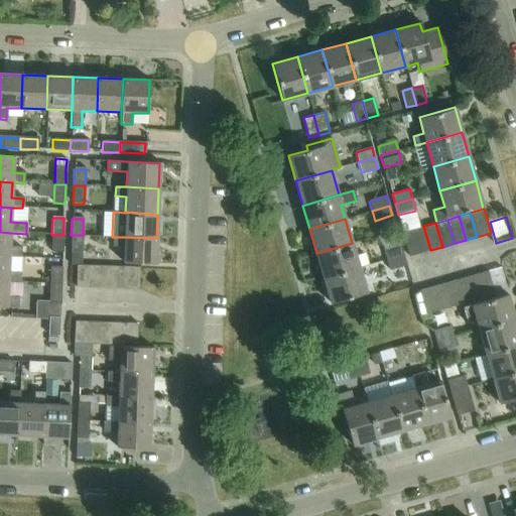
[(419,253),(430,250),(423,226),(412,229),(419,253)]
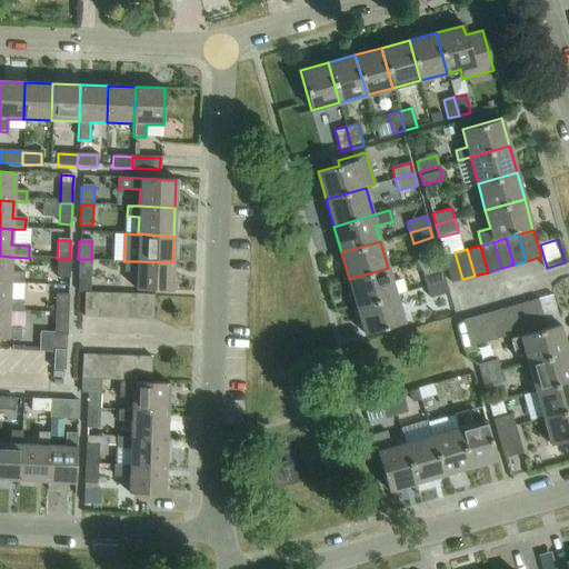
[(462,279),(455,252),(442,257),(450,283),(462,279)]
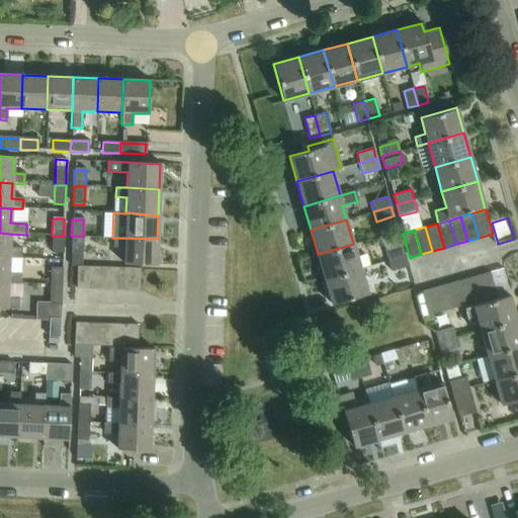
[(9,249),(10,234),(0,233),(0,258),(9,259),(21,259),(21,250),(9,249)]
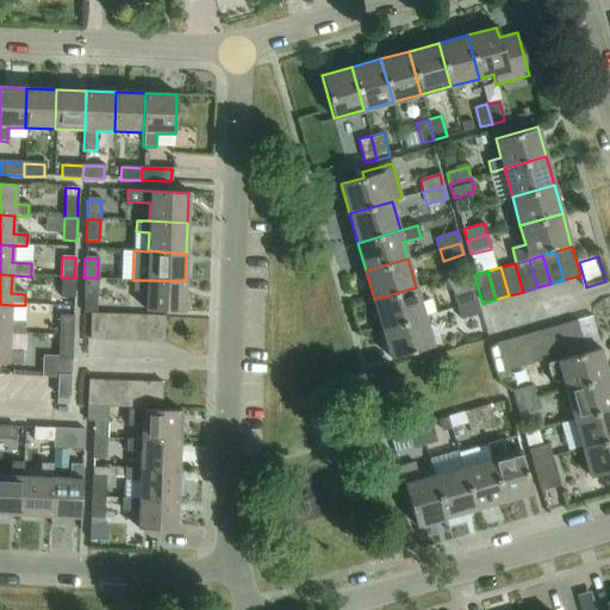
[(74,299),(75,278),(61,278),(61,298),(48,298),(48,305),(73,306),(74,299)]
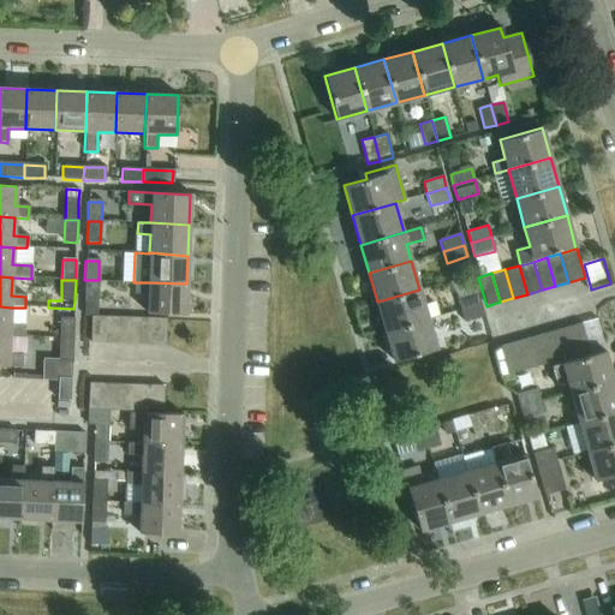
[(97,303),(99,280),(84,280),(83,302),(97,303)]
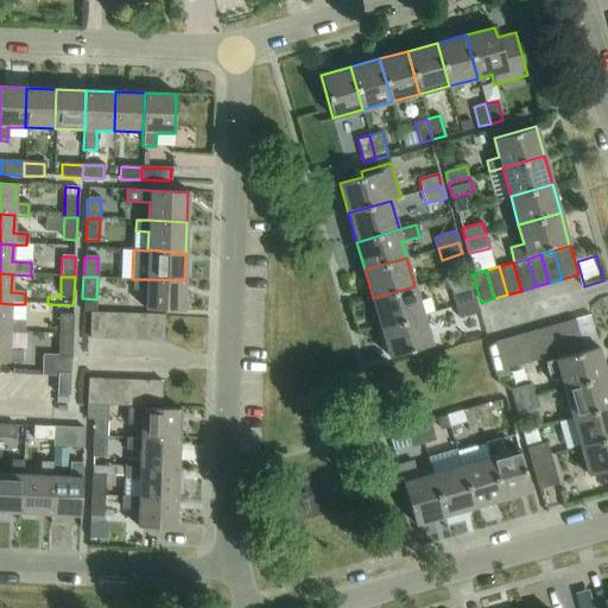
[(184,280),(146,279),(134,279),(133,291),(146,292),(145,309),(183,311),(184,280)]
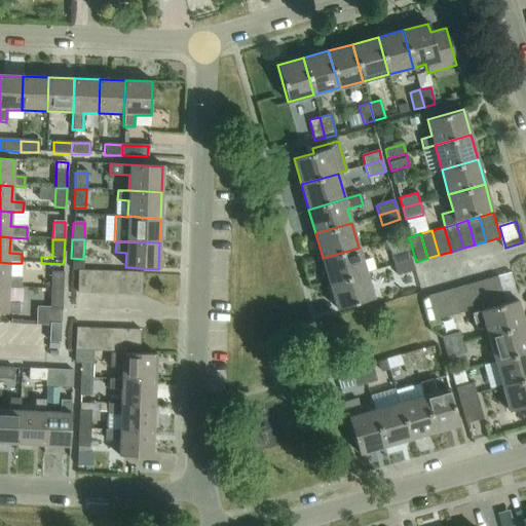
[(330,284),(366,272),(359,248),(323,258),(330,284)]
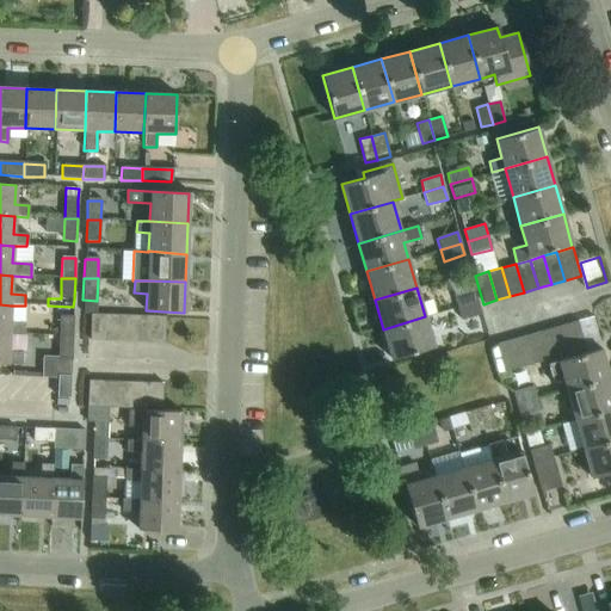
[(458,307),(477,301),(475,290),(455,296),(458,307)]
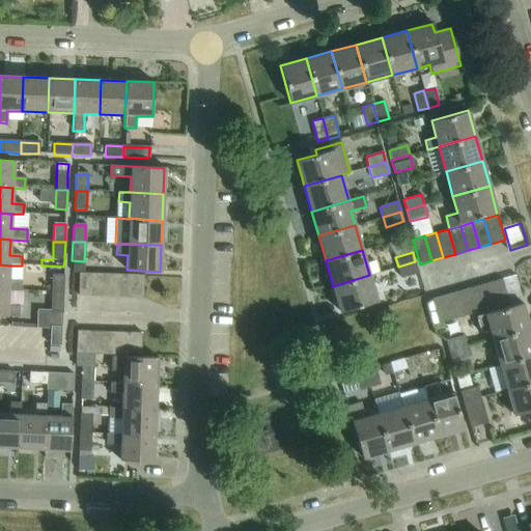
[(415,261),(398,267),(401,279),(419,273),(415,261)]
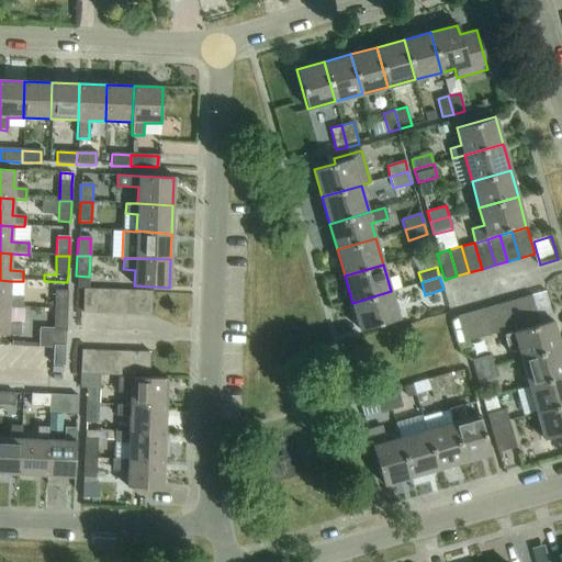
[(9,296),(10,281),(0,280),(0,306),(9,307),(22,307),(22,298),(9,296)]
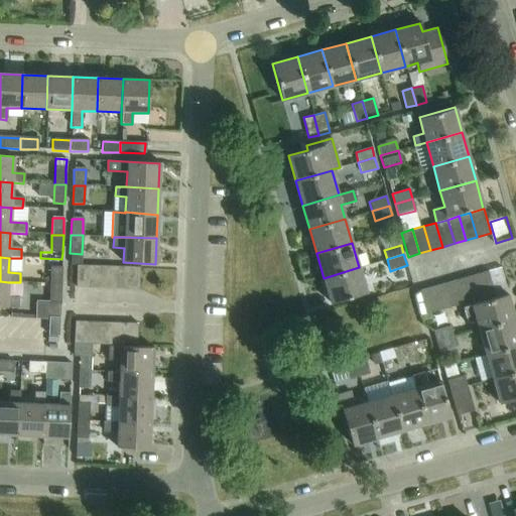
[(89,288),(90,266),(78,265),(76,288),(89,288)]
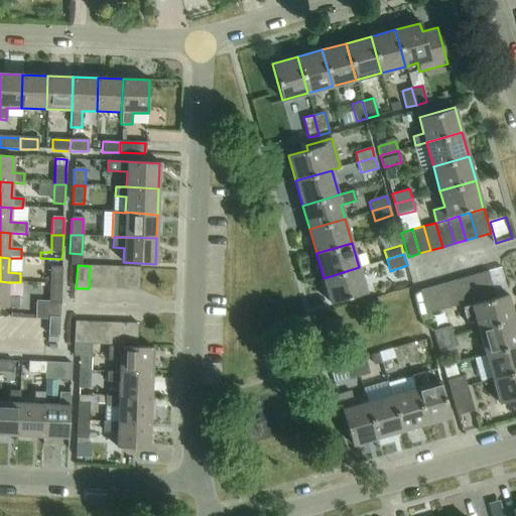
[(101,289),(102,266),(90,266),(89,288),(101,289)]
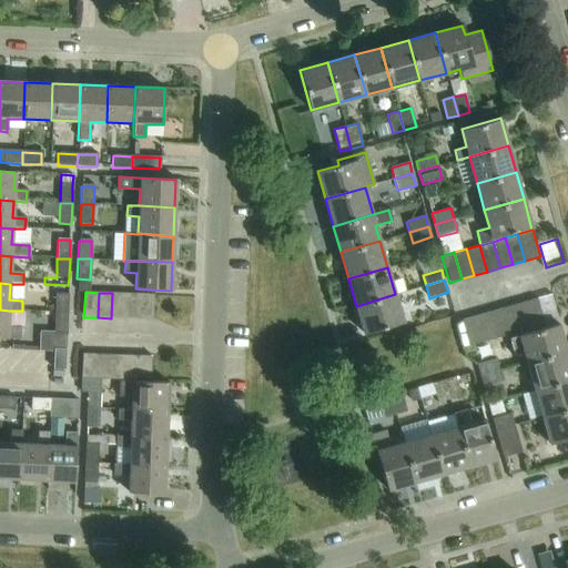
[(124,320),(127,294),(112,293),(111,318),(124,320)]
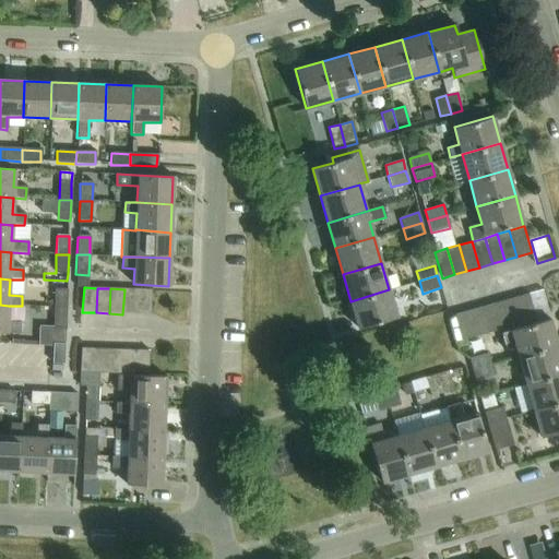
[(54,307),(67,308),(67,290),(55,289),(54,307)]
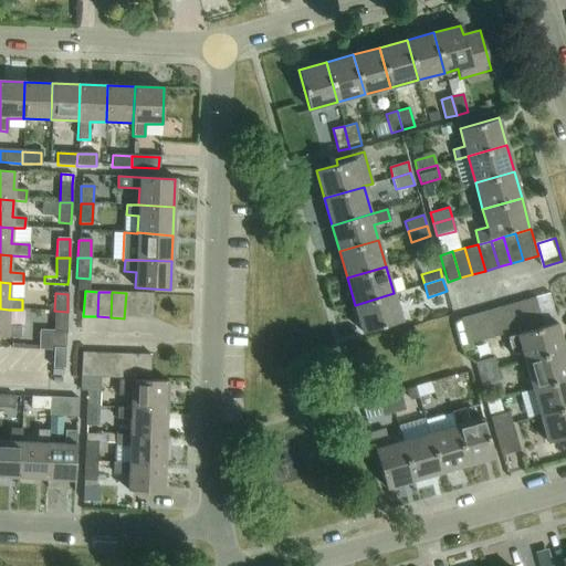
[(138,318),(139,293),(126,293),(124,318),(138,318)]
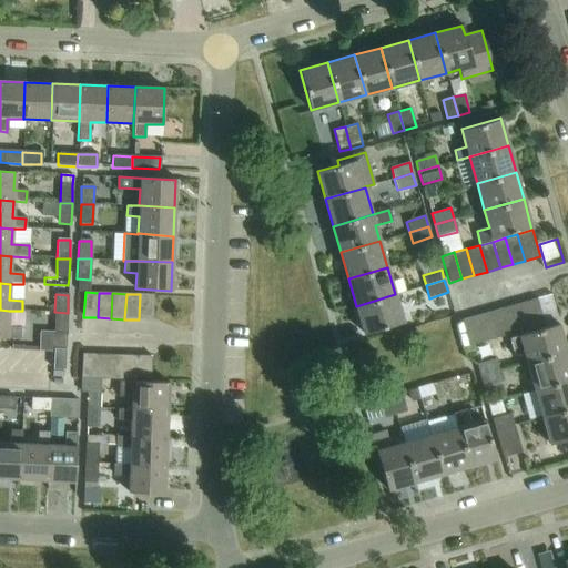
[(140,294),(139,320),(152,321),(153,295),(140,294)]
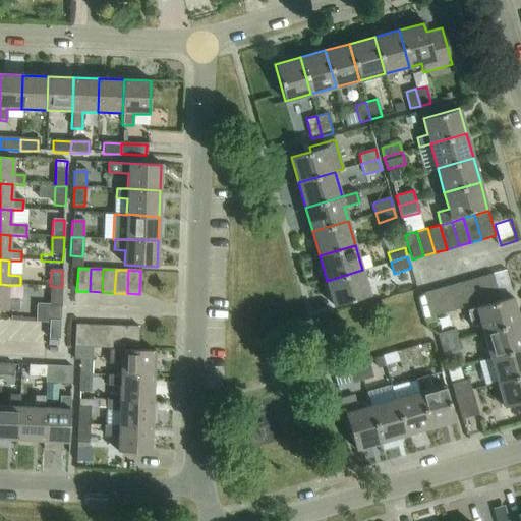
[(362,270),(327,281),(334,306),(370,296),(362,270)]
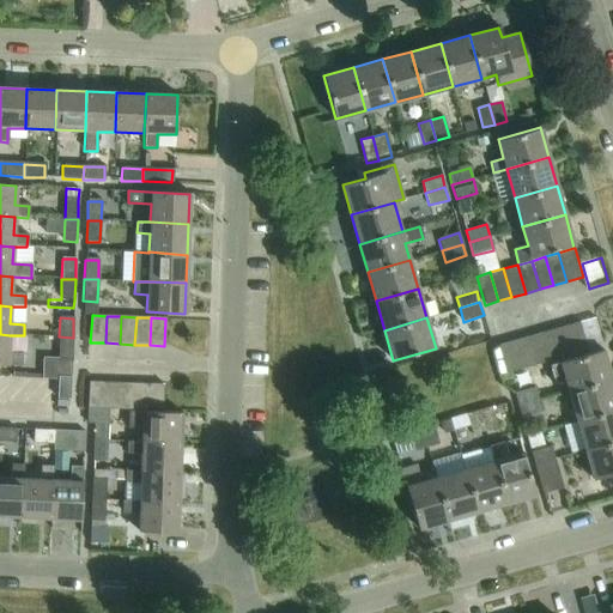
[(564,326),(572,353),(587,350),(578,322),(564,326)]
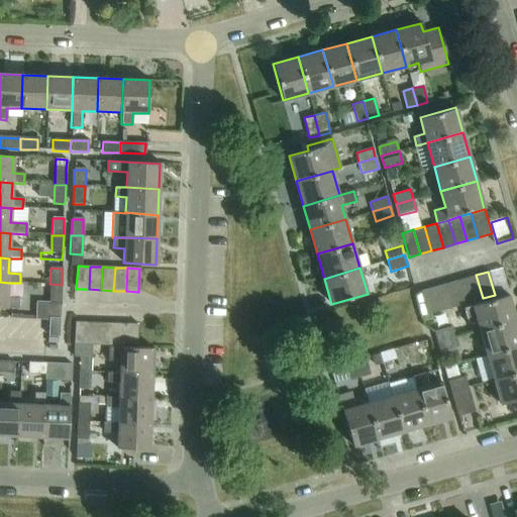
[(473,301),(483,298),(476,275),(466,278),(473,301)]
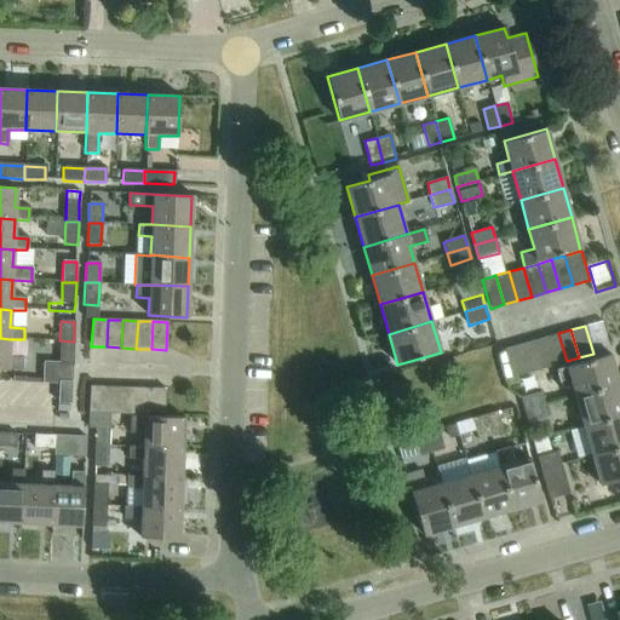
[(552,366),(567,361),(558,333),(544,338),(552,366)]
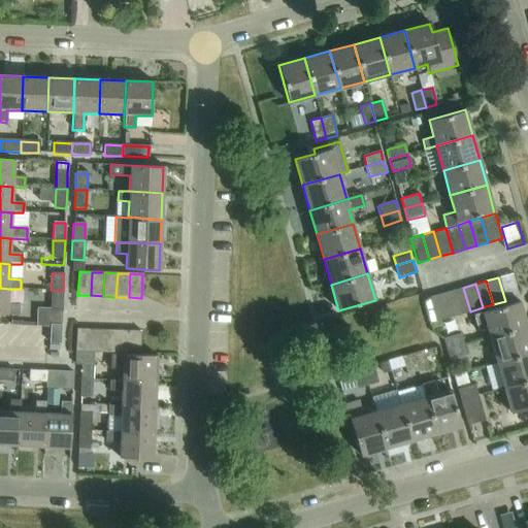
[(7,305),(8,289),(0,288),(0,315),(20,316),(20,305),(7,305)]
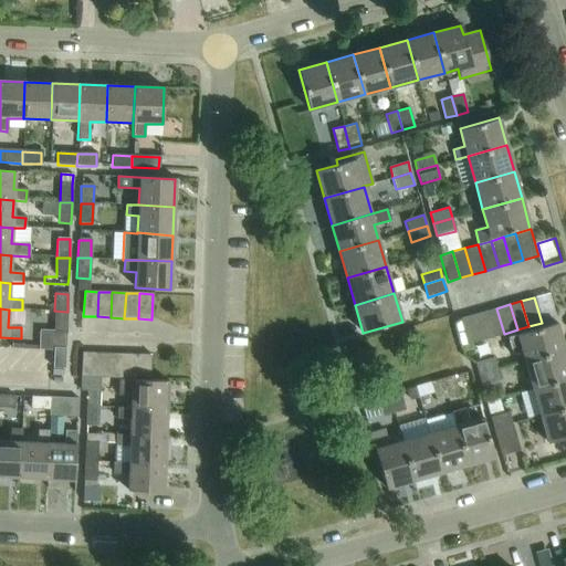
[(490,337),(504,334),(496,308),(483,312),(490,337)]
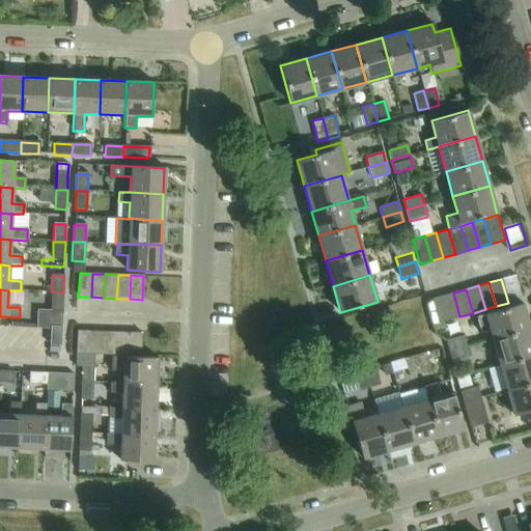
[(62,311),(63,292),(51,291),(50,310),(62,311)]
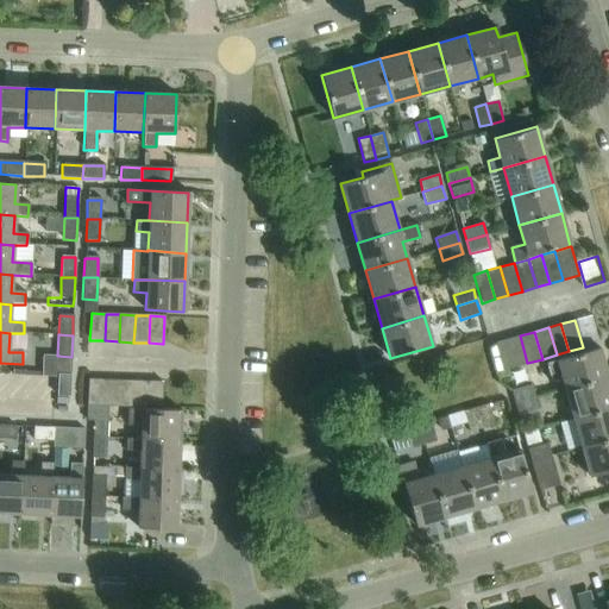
[(515,366),(527,363),(520,336),(507,339),(515,366)]
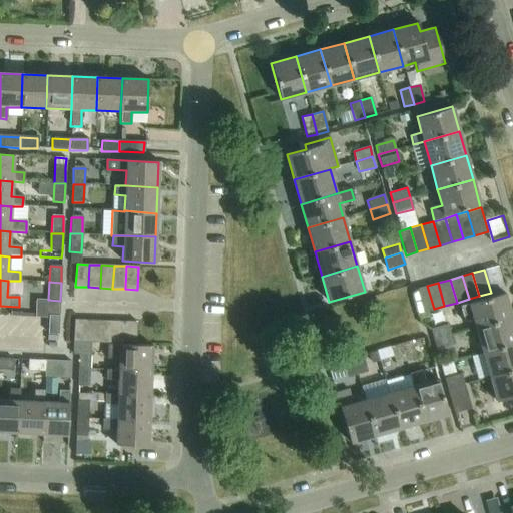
[(421,313),(434,309),(427,286),(415,290),(421,313)]
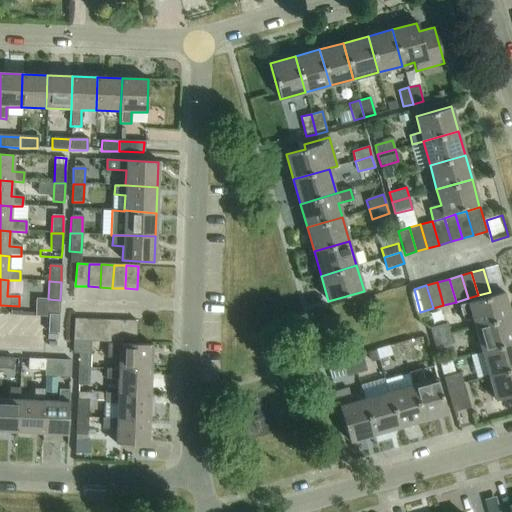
[(510,317),(503,291),(458,304),(463,321),(472,319),(474,327),(510,317)]
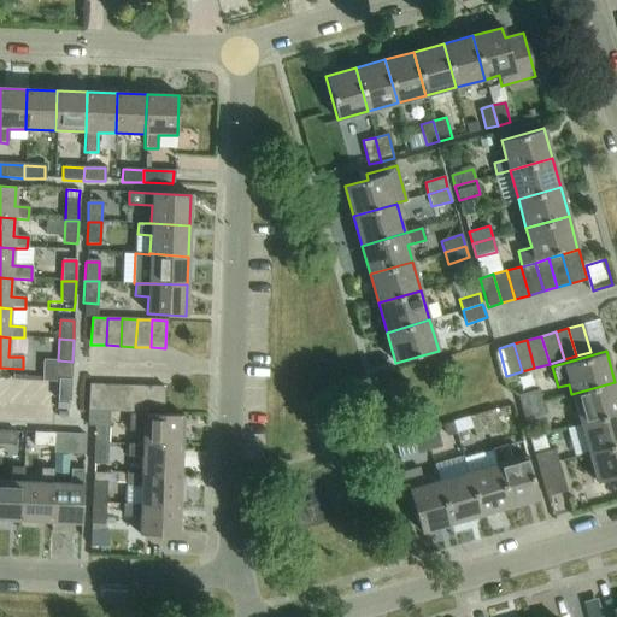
[(71,380),(72,362),(58,360),(43,360),(42,381),(54,381),(58,382),(58,378),(71,380)]
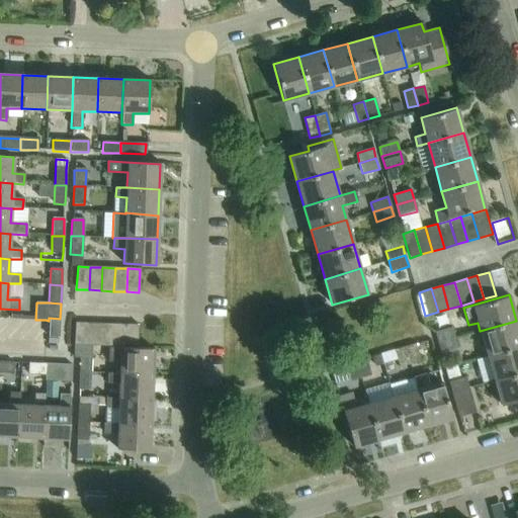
[(60,337),(60,320),(50,319),(49,336),(60,337)]
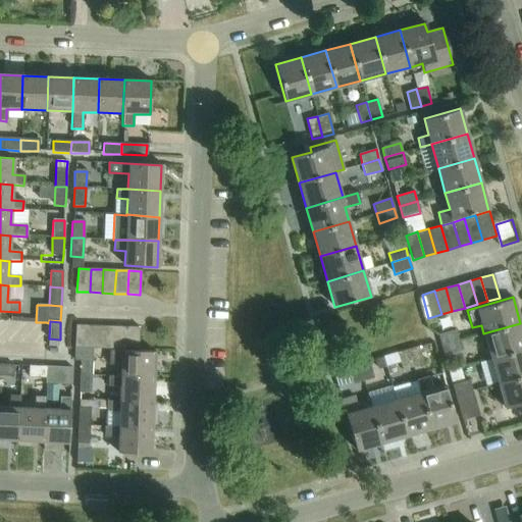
[(490,358),(521,349),(521,328),(520,323),(483,333),(490,358)]
